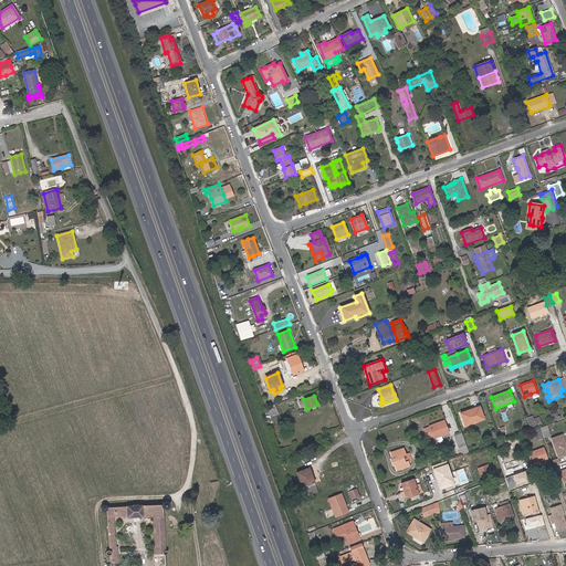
[(272,417),(280,412),(276,406),(268,409),(272,417)]
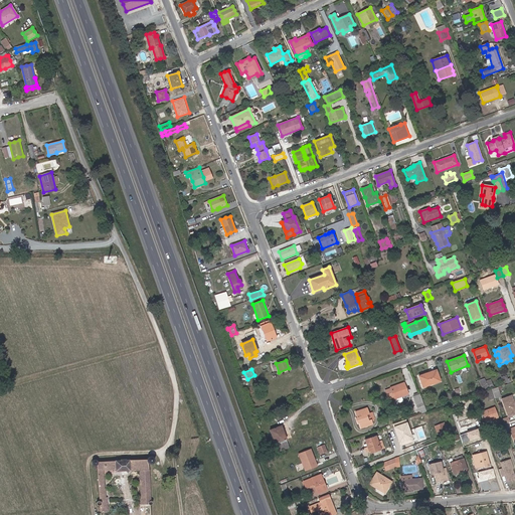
[(473,377),(469,369),(465,370),(465,369),(460,371),(463,381),(473,377)]
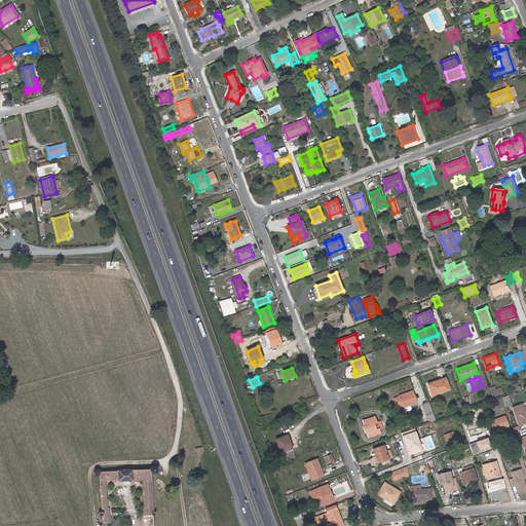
[(449,389),(445,378),(427,384),(431,396),(449,389)]
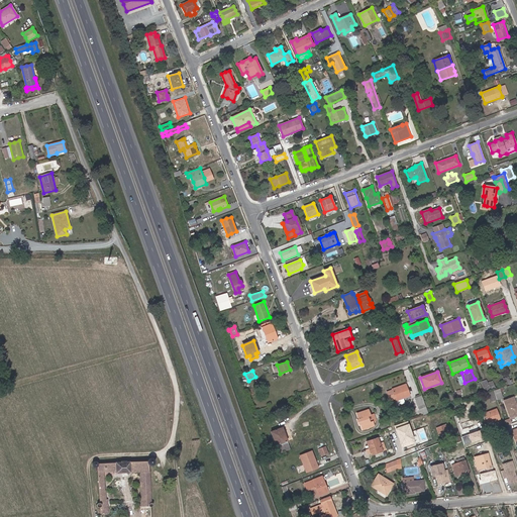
[(496,391),(494,385),(494,386),(489,387),(487,383),(486,380),(481,382),(486,394),(488,394),(492,392),(493,392),(496,391)]
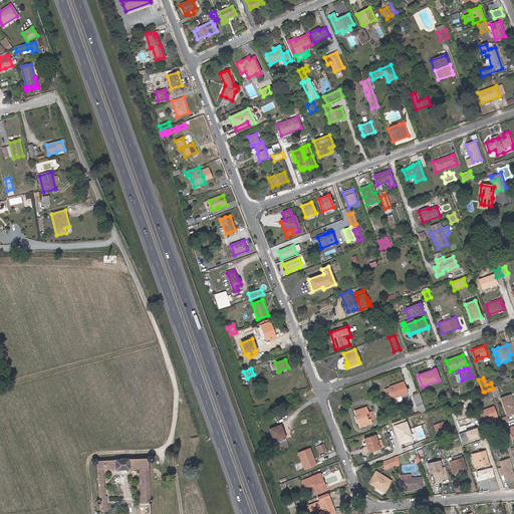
[(408,394),(403,381),(390,387),(390,388),(384,390),(389,399),(394,398),(394,399),(395,398),(402,396),(408,394)]
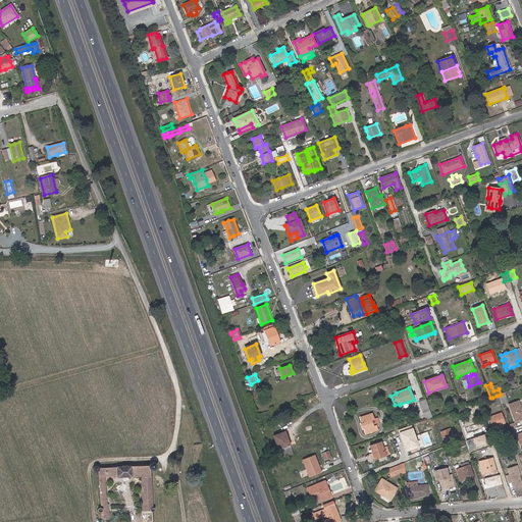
[(508,402),(505,394),(501,395),(498,396),(497,396),(492,398),(496,406),(502,404),(508,402)]
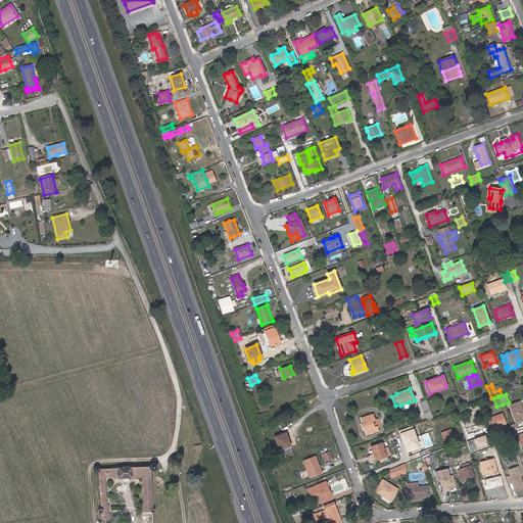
[(430,411),(426,400),(420,402),(424,414),(430,411)]
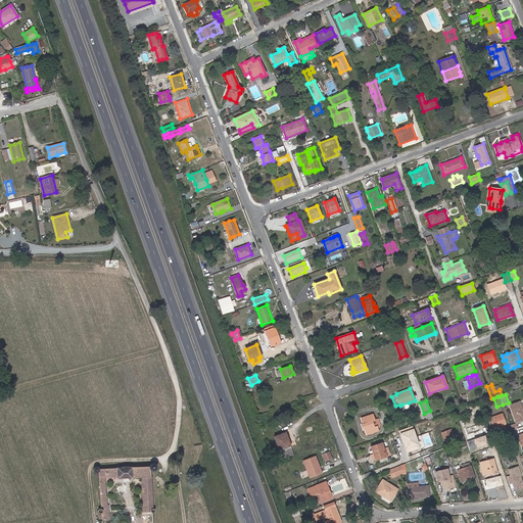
[(522,411),(520,401),(510,406),(516,424),(522,421),(522,411)]
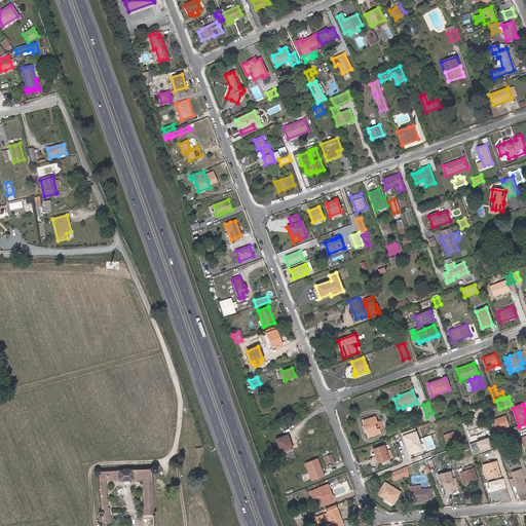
[(509,426),(504,416),(492,420),(496,430),(509,426)]
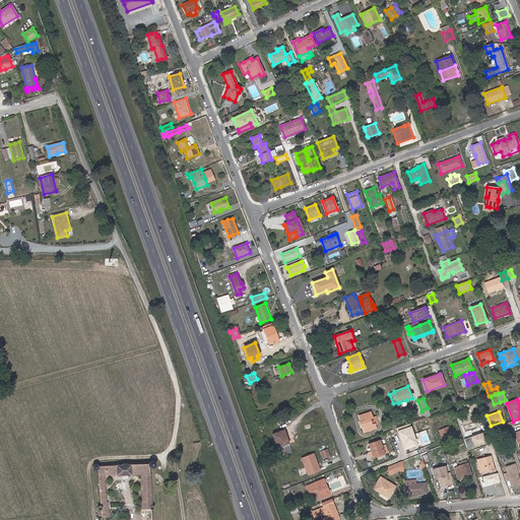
[(372,426),(370,421),(369,418),(372,417),(370,412),(359,415),(361,421),(360,423),(361,425),(361,427),(363,426),(365,432),(376,428),(374,425),(372,426)]
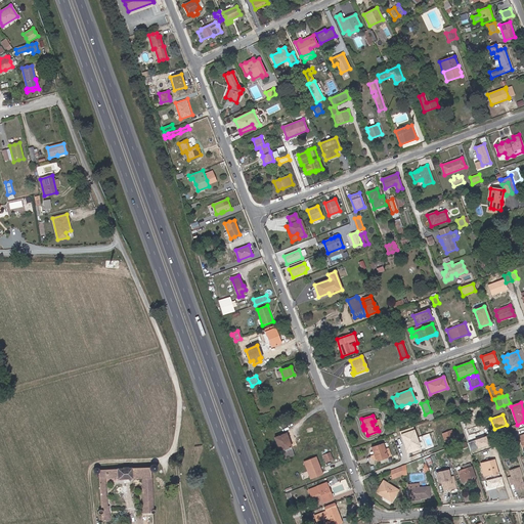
[(412,427),(399,432),(407,454),(421,449),(412,427)]
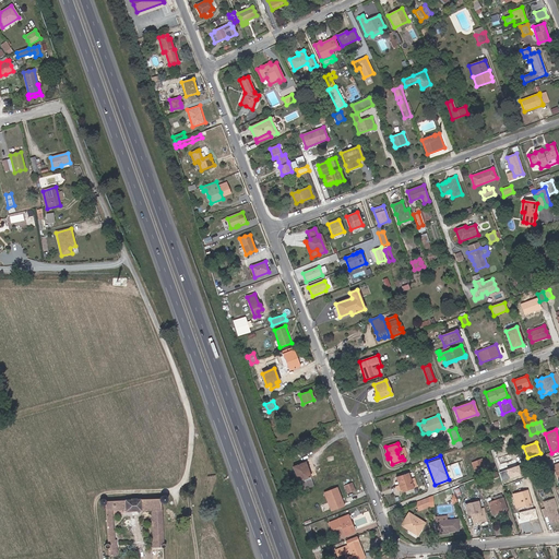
[(485,467),(482,459),(472,463),(475,472),(485,467)]
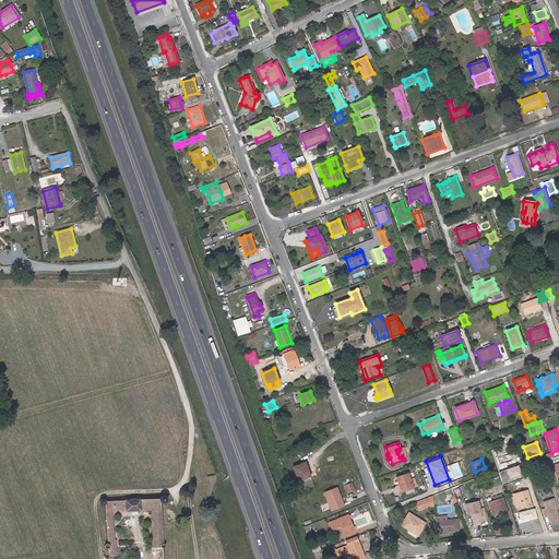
[(311,477),(305,462),(293,466),(298,482),(310,477),(311,477)]
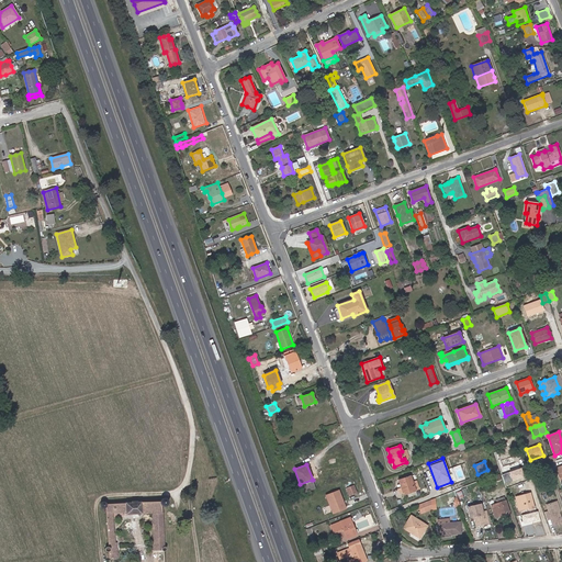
[(521,468),(508,472),(512,483),(525,478),(521,468)]
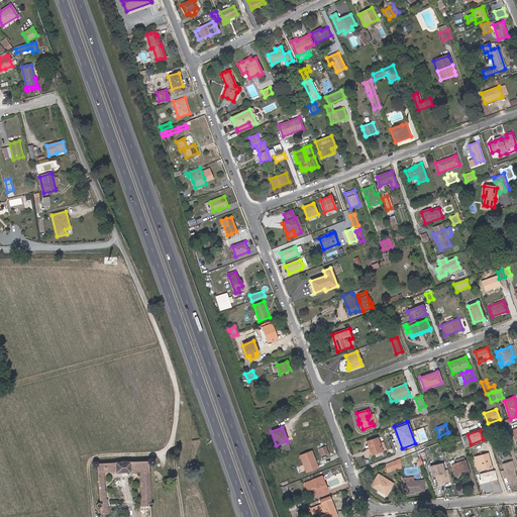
[(382,451),(378,438),(366,441),(371,455),(382,451)]
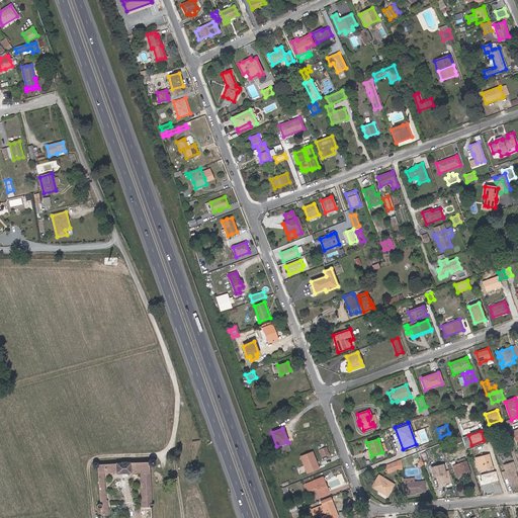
[(290,450),(287,442),(276,446),(279,454),(290,450)]
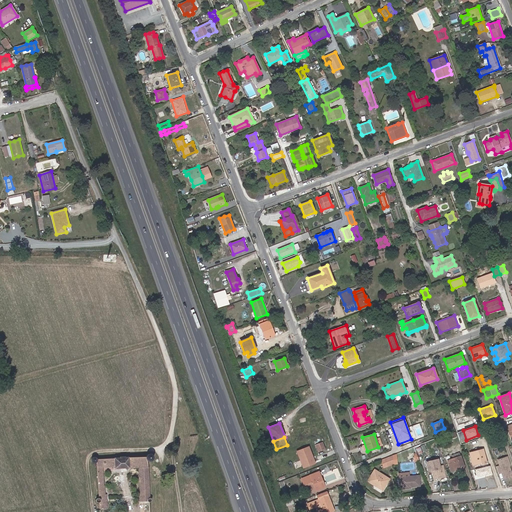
[(325,448),(322,442),(316,444),(318,450),(325,448)]
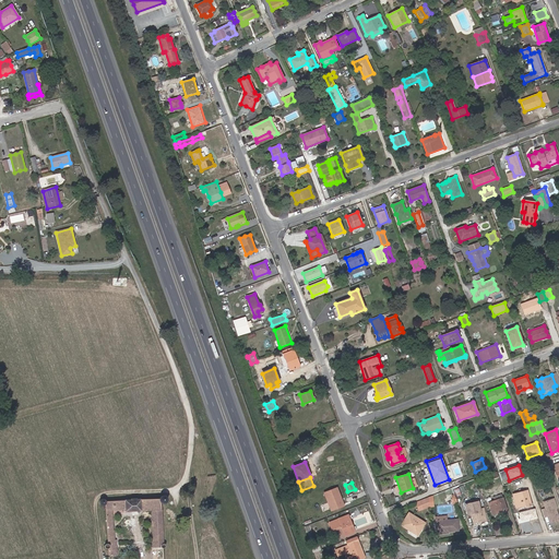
[(344,506),(337,488),(326,492),(333,510),(344,506)]
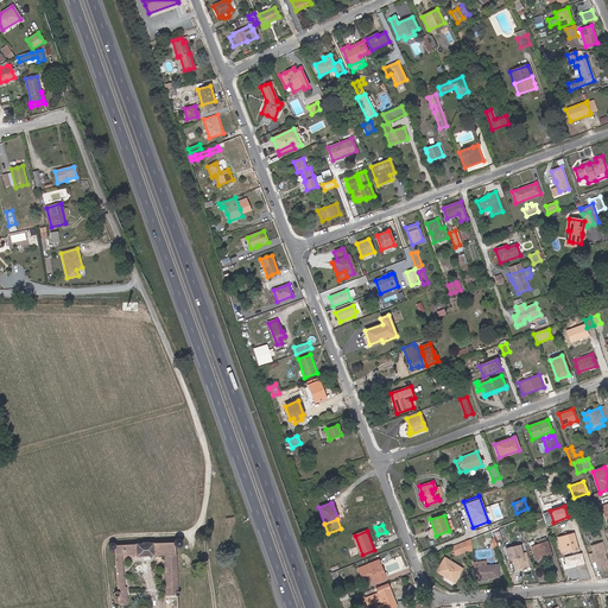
[(578,550),(575,538),(558,543),(561,552),(571,550),(571,551),(578,550)]
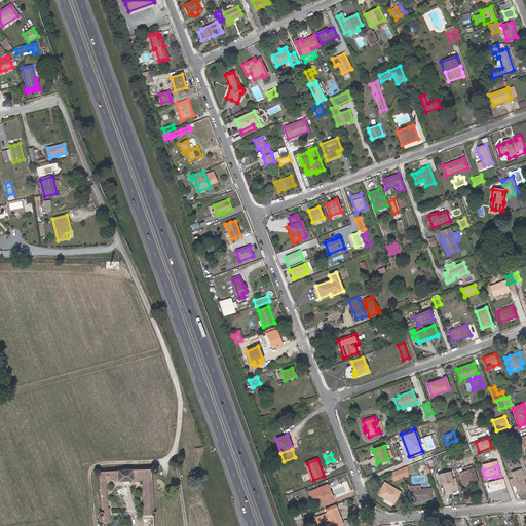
[(151,480),(150,474),(152,473),(153,474),(155,474),(156,473),(157,471),(157,470),(157,468),(155,466),(154,466),(152,467),(151,467),(150,468),(150,470),(132,471),(132,470),(118,471),(118,472),(100,473),(99,472),(98,471),(97,470),(96,471),(95,471),(94,473),(94,474),(95,475),(97,476),(98,476),(98,480),(100,480),(102,513),(101,513),(100,513),(99,513),(99,514),(99,515),(99,516),(100,516),(101,516),(102,516),(102,515),(103,522),(110,521),(109,509),(108,509),(107,499),(105,480),(118,479),(118,481),(143,480),(144,503),(153,502),(152,480),(151,480)]
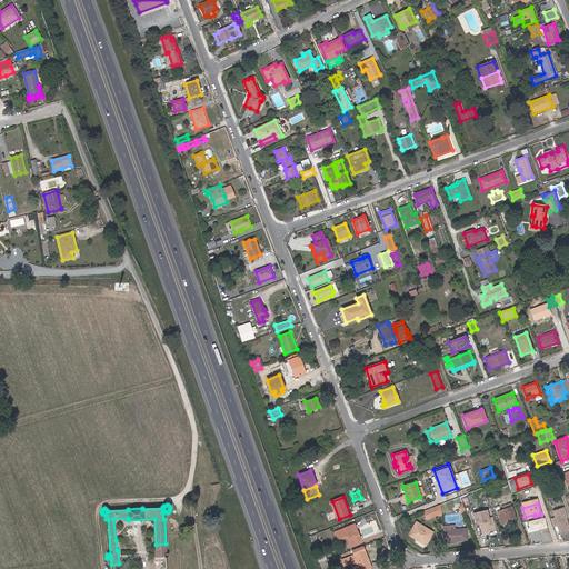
[(437,516),(436,507),(422,511),(425,516),(426,520),(437,516)]
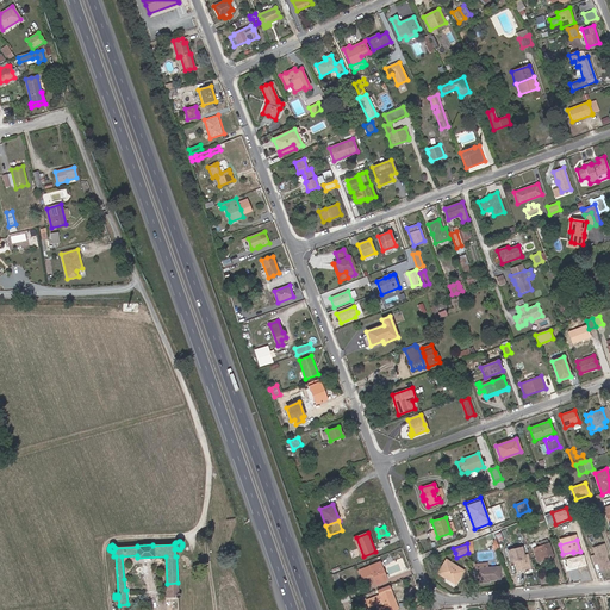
[(553,556),(548,543),(542,546),(533,549),(537,561),(547,559),(553,556)]
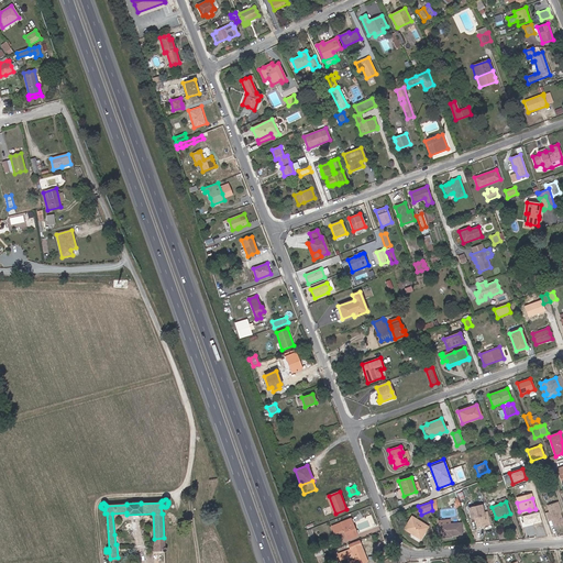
[(562,525),(562,522),(560,514),(561,511),(558,503),(551,505),(553,511),(549,512),(545,514),(548,521),(552,519),(554,528),(562,525)]
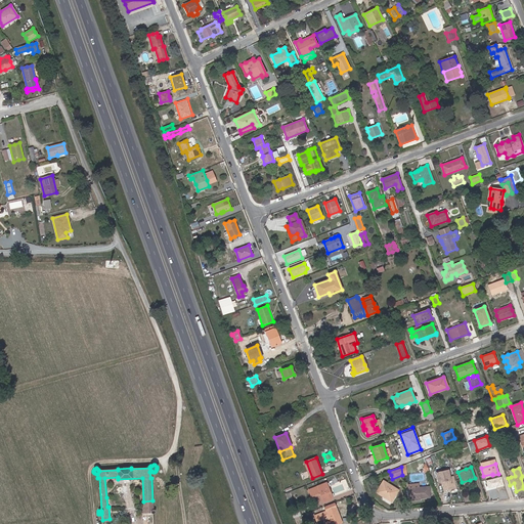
[(455,487),(453,477),(449,477),(448,470),(436,473),(438,482),(442,482),(443,490),(455,487)]
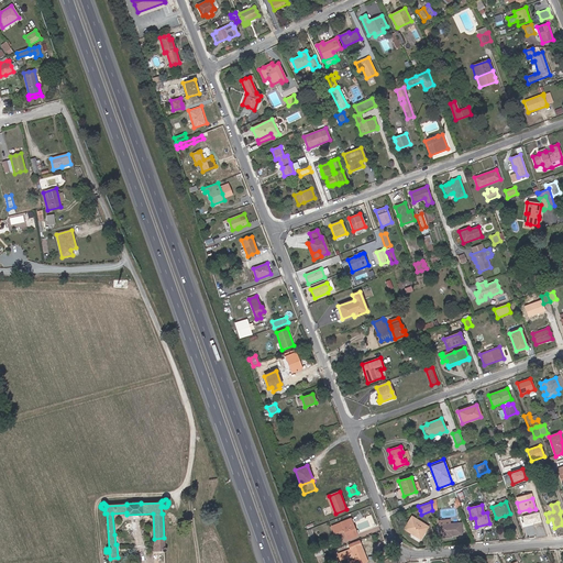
[(539,512),(523,517),(526,526),(541,522),(539,512)]
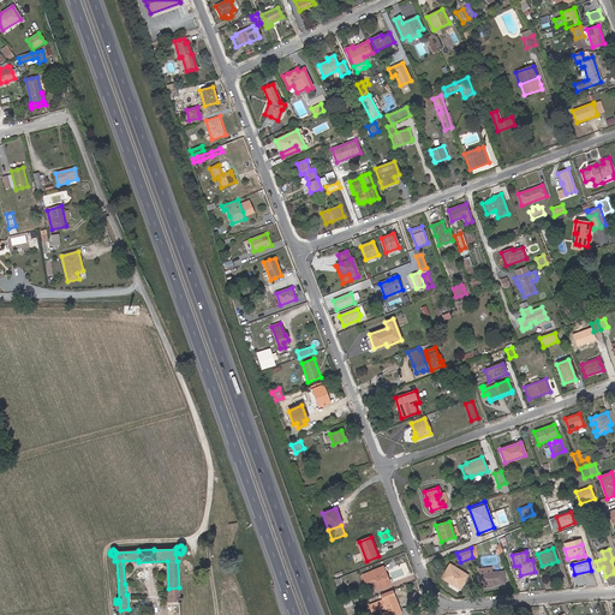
[(464,580),(467,575),(449,565),(441,578),(458,587),(463,580),(464,580)]
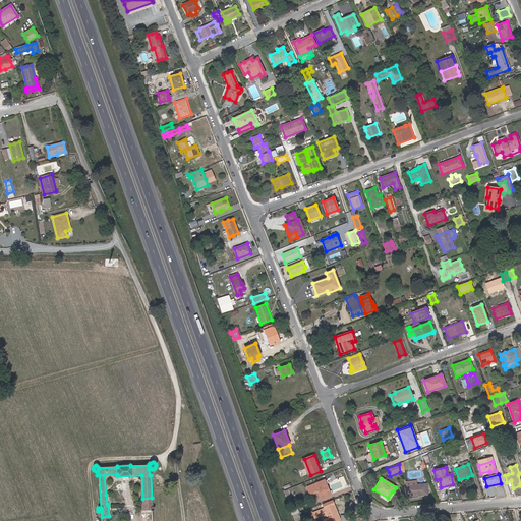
[(328,488),(325,480),(315,483),(306,487),(309,494),(309,495),(319,491),(319,493),(322,499),(330,496),(328,488)]
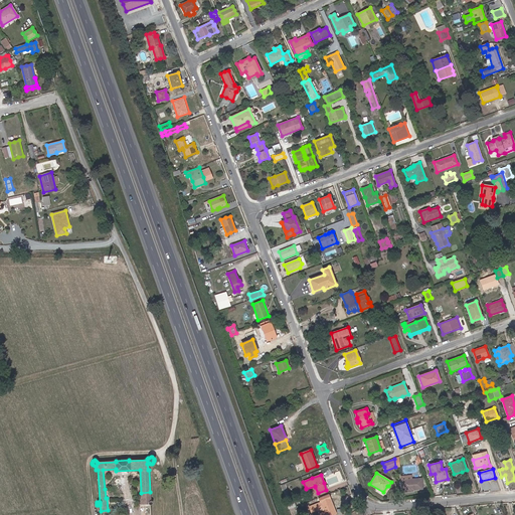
[(422,489),(421,479),(410,480),(410,476),(400,477),(402,492),(412,491),(411,490),(422,489)]
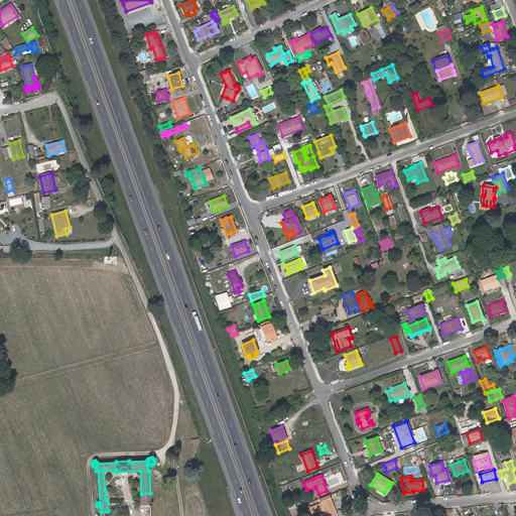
[(334,515),(332,511),(335,510),(332,502),(324,506),(327,512),(324,514),(324,515),(333,515),(334,515)]
